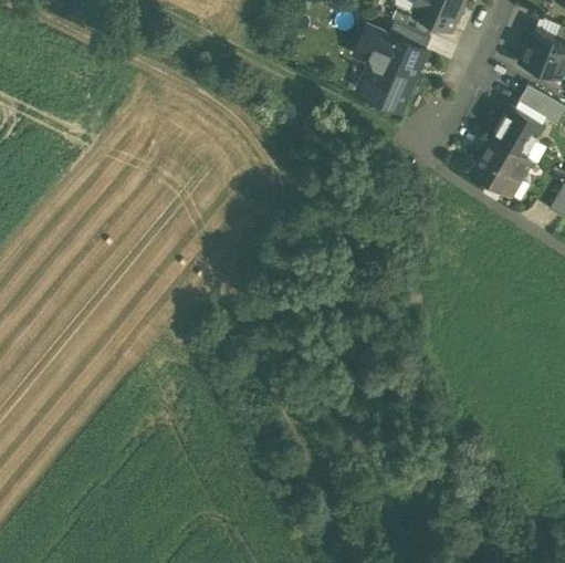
[(419,2),(415,13),(435,22),(451,29),(463,0),(416,0),(417,1),(419,2)]
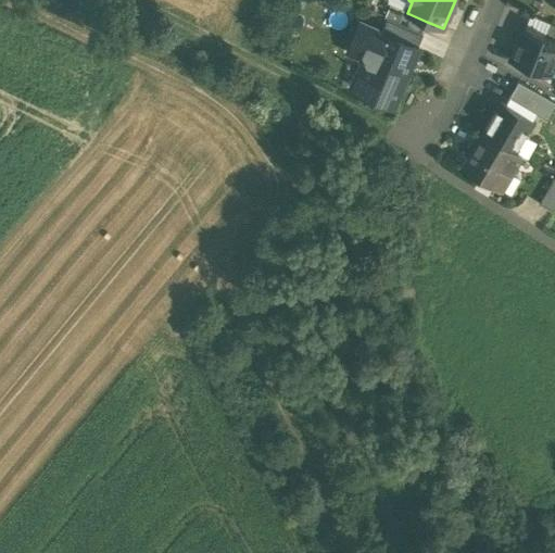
[(391,7),(386,17),(389,20),(423,34),(427,22),(407,13),(391,7)]
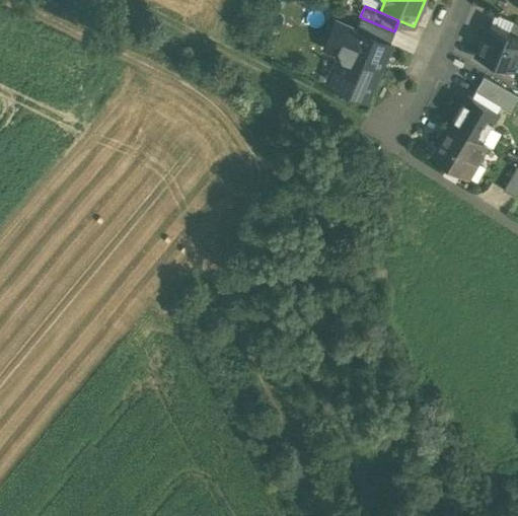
[(513,21),(496,15),(492,26),(509,33),(513,21)]
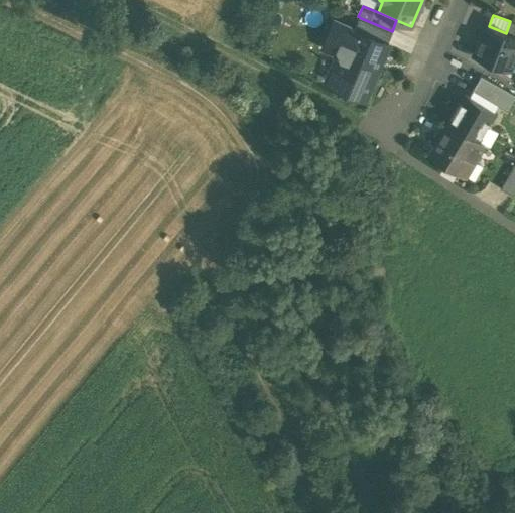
[(361,18),(355,31),(387,45),(393,32),(392,31),(361,18)]
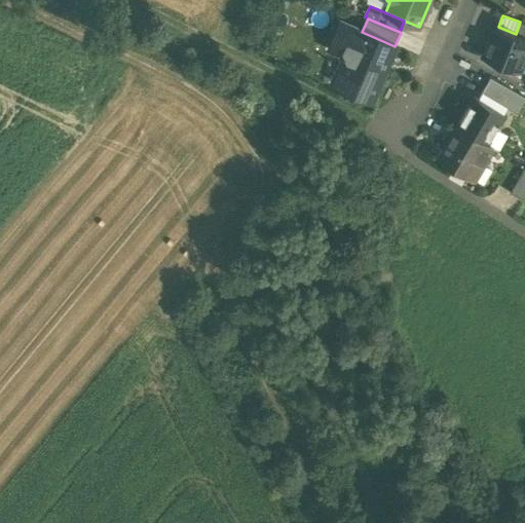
[(524,24),(520,22),(516,34),(524,38),(524,24)]
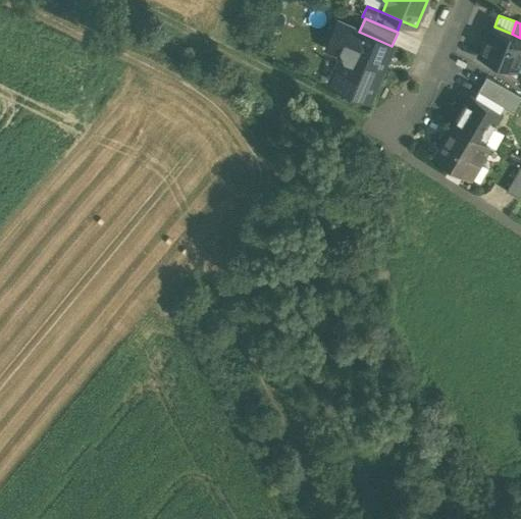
[(393,47),(392,46),(359,32),(340,23),(329,47),(342,52),(345,60),(334,86),(370,101),(393,47)]
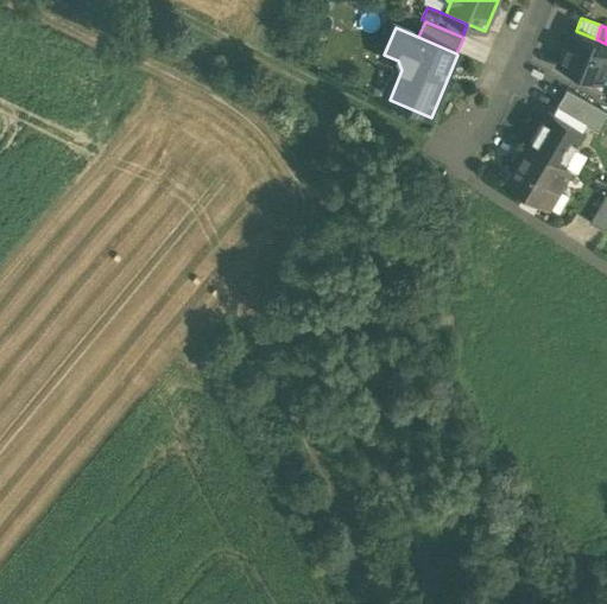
[(576,31),(574,31),(560,67),(600,82),(606,64),(606,44),(596,39),(576,31)]
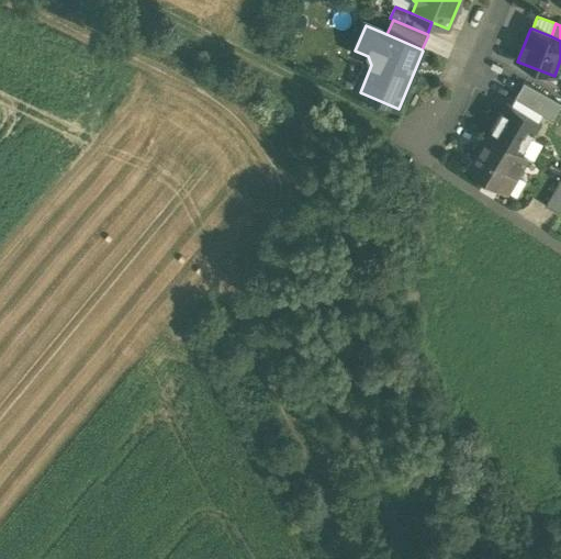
[(560,103),(525,84),(515,101),(542,116),(552,122),(560,107),(560,103)]
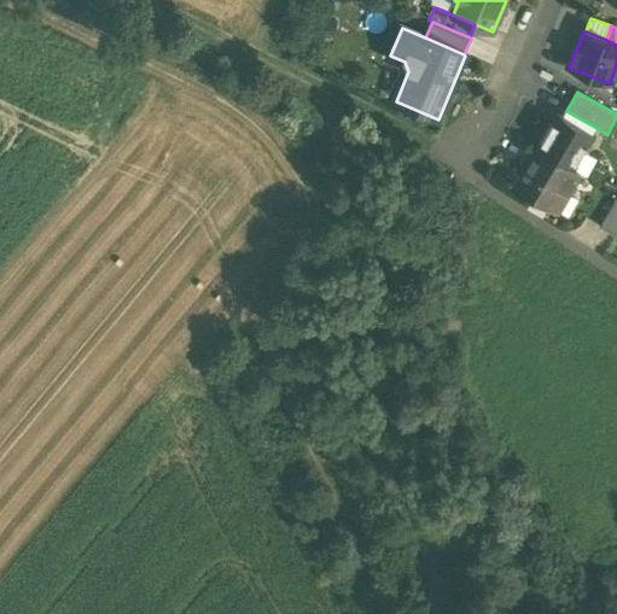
[(597,128),(566,111),(563,117),(593,134),(597,128)]
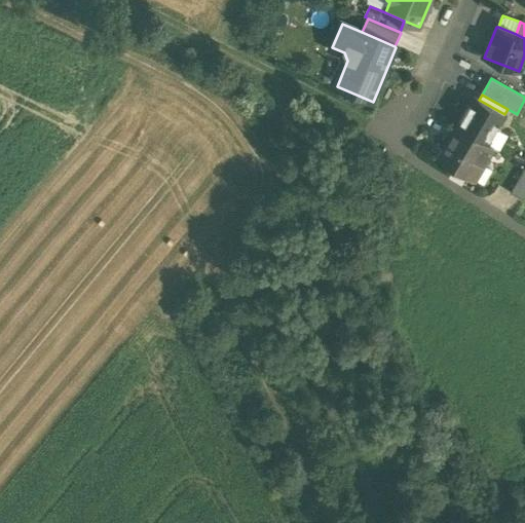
[(479,100),(475,98),(458,126),(487,144),(488,143),(504,114),(479,100)]
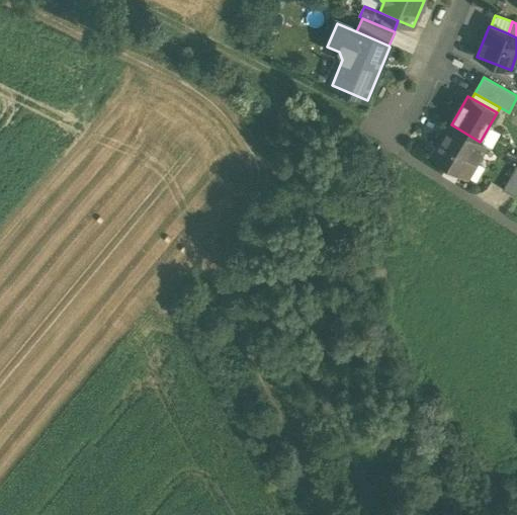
[(480,142),(451,124),(432,158),(467,178),(487,145),(481,141),(480,142)]
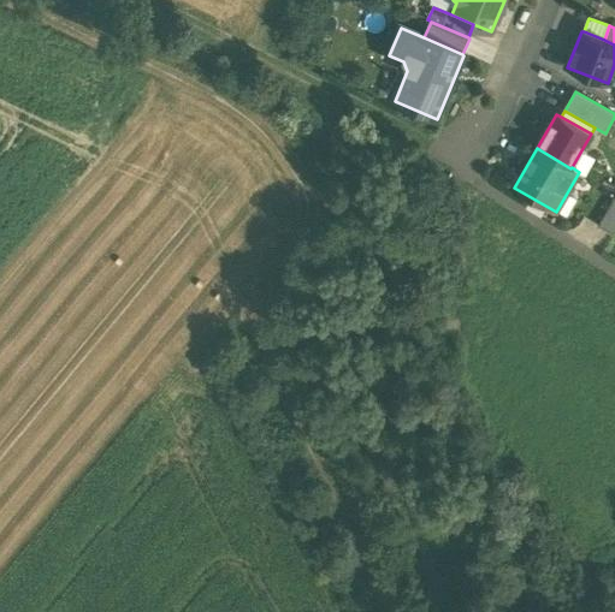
[(614,198),(598,227),(613,236),(614,232),(614,198)]
